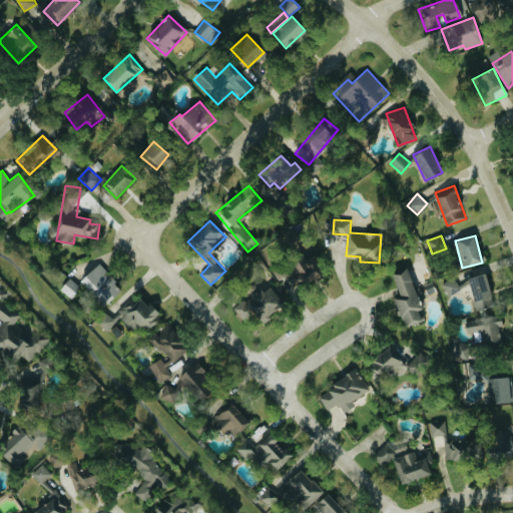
[(322,277),(315,258),(306,261),(302,250),(292,254),(294,262),(274,269),(279,281),(290,276),(294,287),(322,277)]
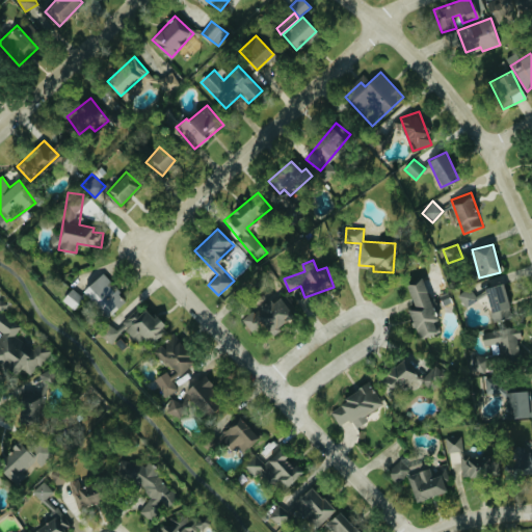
[(104,318),(126,302),(105,273),(82,289),(104,318)]
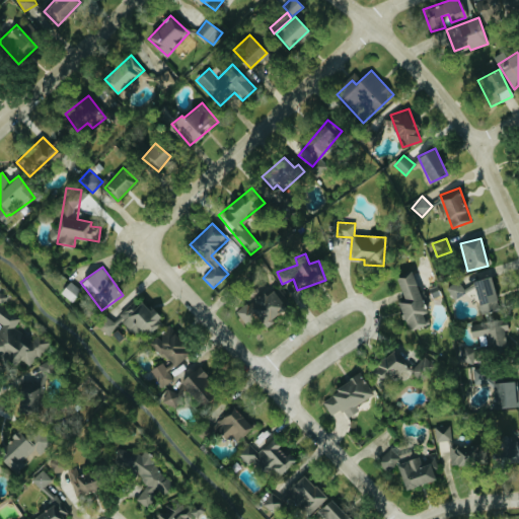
[(397,277),(403,300),(400,301),(408,329),(428,324),(415,272),(397,277)]
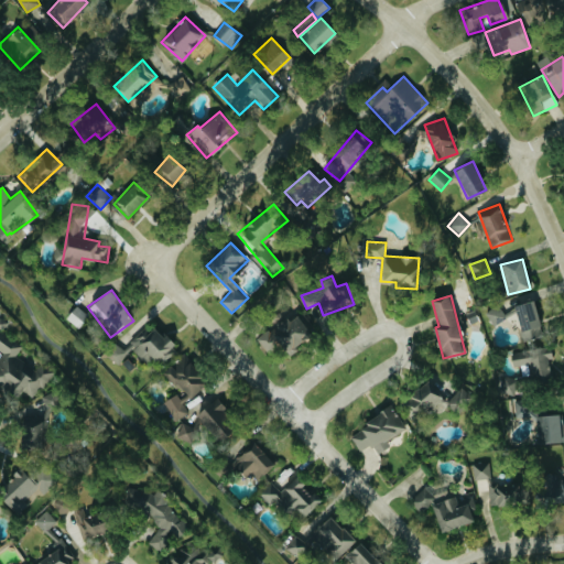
[(543,335),(533,300),(513,306),(523,340),(543,335)]
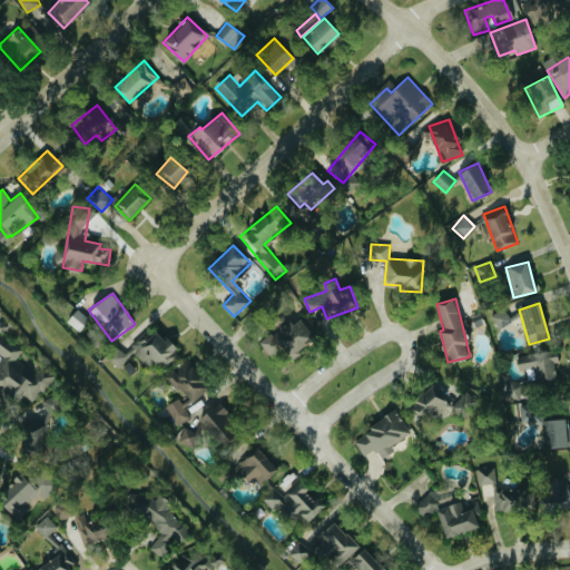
[(492,313),(497,328),(511,324),(505,308),(492,313)]
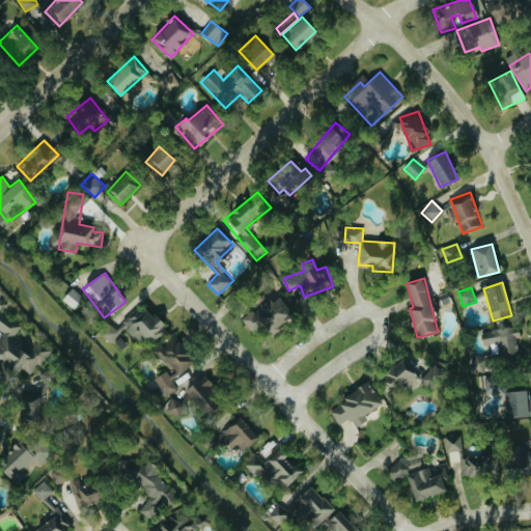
[(290,314),(276,292),(241,316),(256,338),(290,314)]
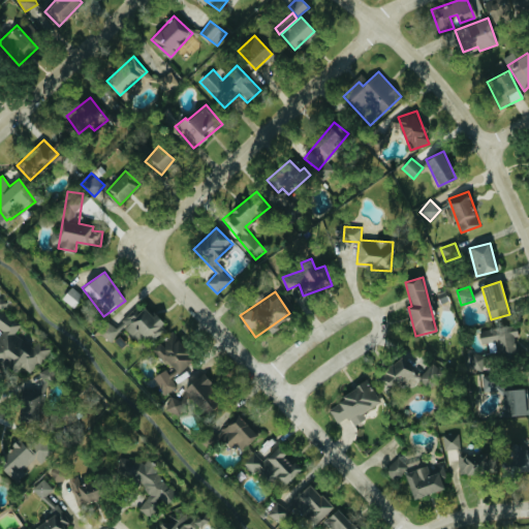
[(0,299),(0,328),(7,333),(0,343),(0,360),(17,371),(20,367),(30,374),(39,361),(47,366),(54,353),(37,342),(34,347),(16,335),(22,325),(1,310),(6,303),(0,300),(0,299)]
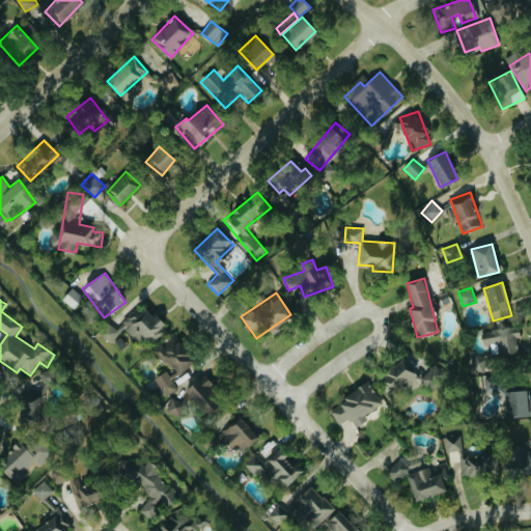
[(149,345),(168,330),(156,315),(152,317),(144,308),(123,326),(138,343),(143,339),(149,345)]
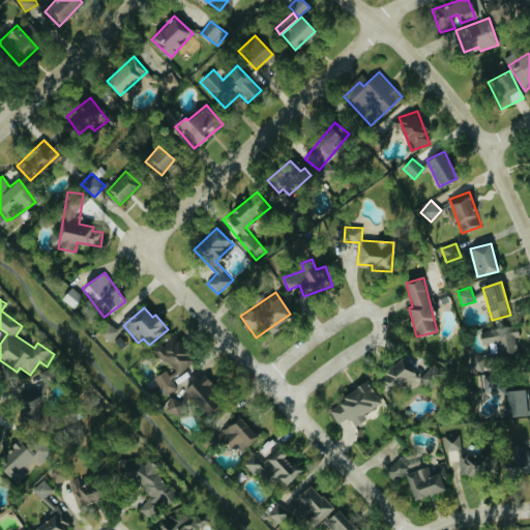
[(120,331),(108,323),(100,332),(112,342),(120,331)]
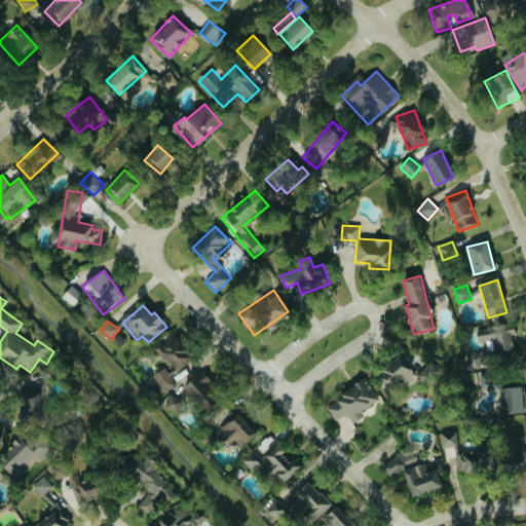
[(495,358),(518,359),(519,346),(514,346),(514,327),(479,326),(478,340),(495,341),(495,358)]
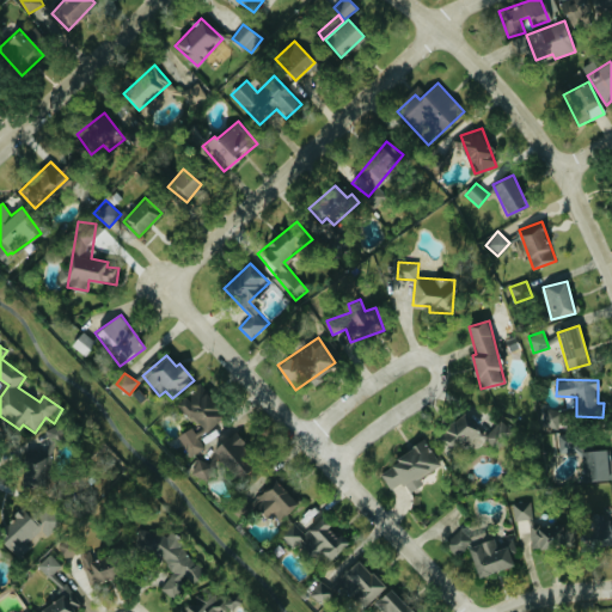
[(224,421),(204,387),(179,402),(197,432),(195,433),(193,428),(178,435),(191,457),(206,448),(199,435),(224,421)]
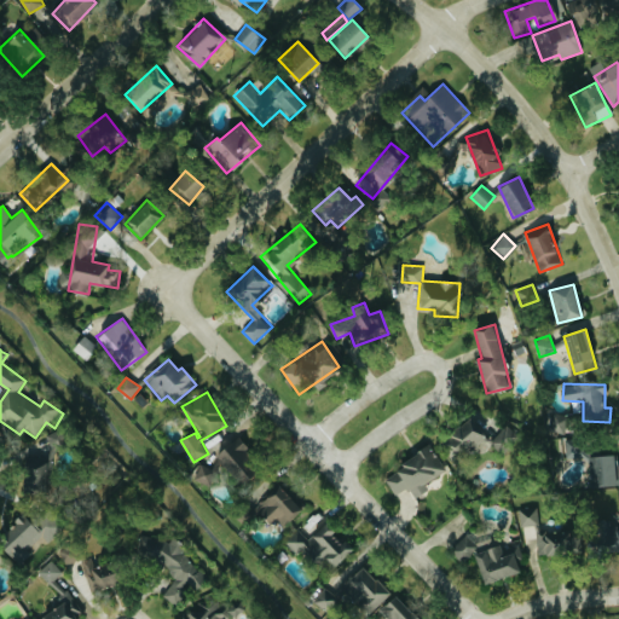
[(438,444),(453,463),(486,437),(470,417),(438,444)]
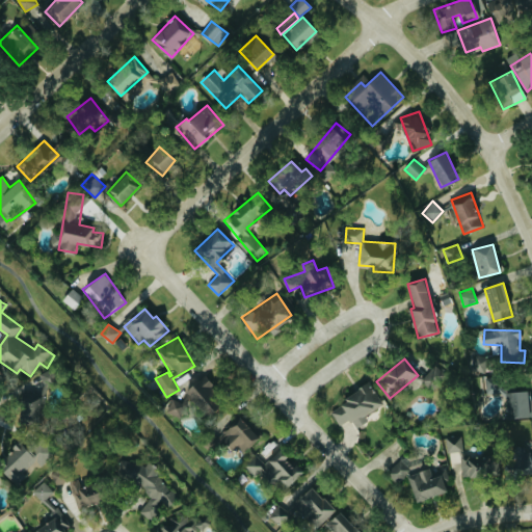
[(208,417),(227,397),(203,375),(184,395),(208,417)]
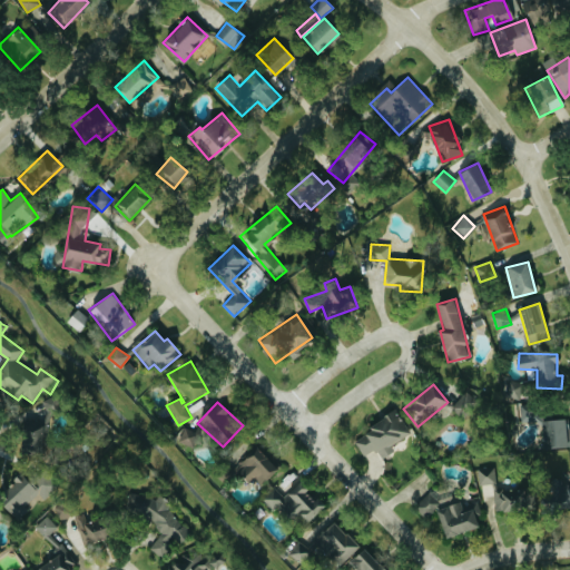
[(534,404),(520,404),(521,422),(536,421),(534,404)]
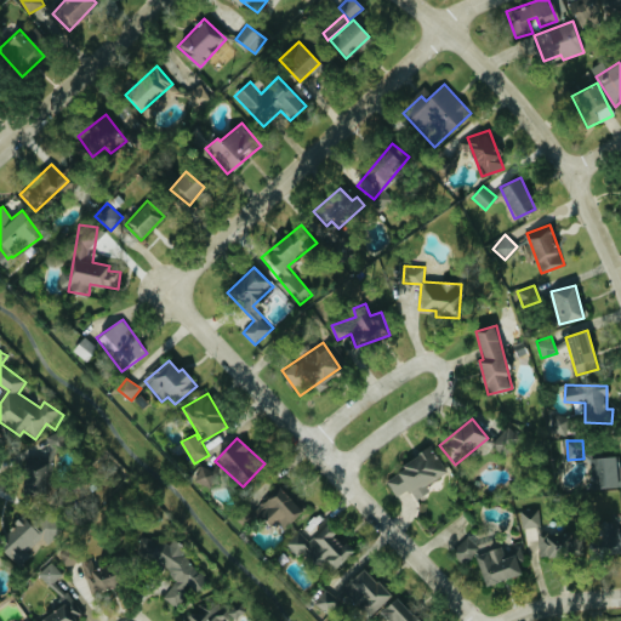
[(415,500),(431,490),(427,485),(448,473),(433,448),(385,477),(397,496),(409,489),(415,500)]
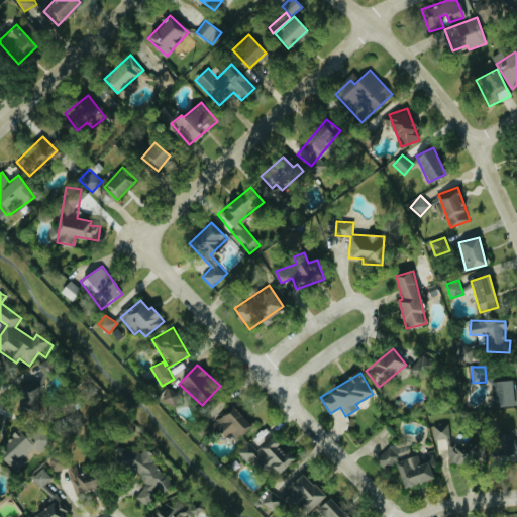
[(492,406),(516,405),(516,394),(516,380),(492,381),(492,406)]
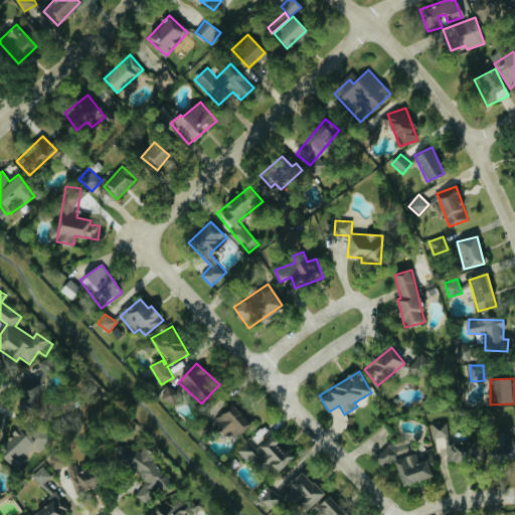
[(20,408),(40,407),(40,379),(20,379),(20,408)]
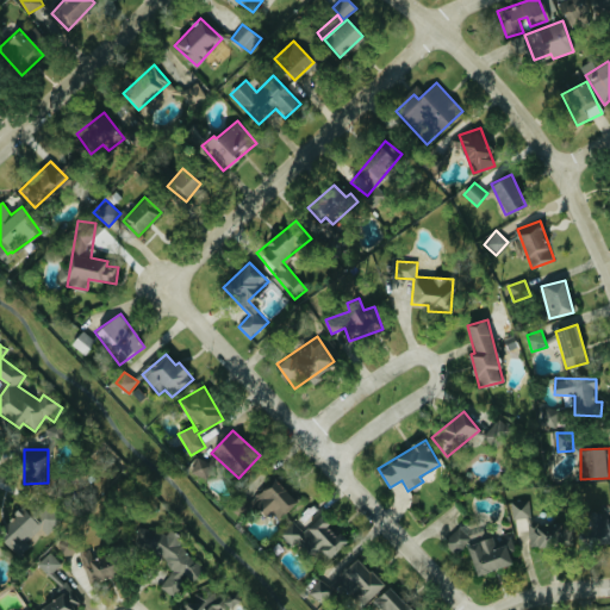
[(217,465),(198,456),(190,473),(209,481),(217,465)]
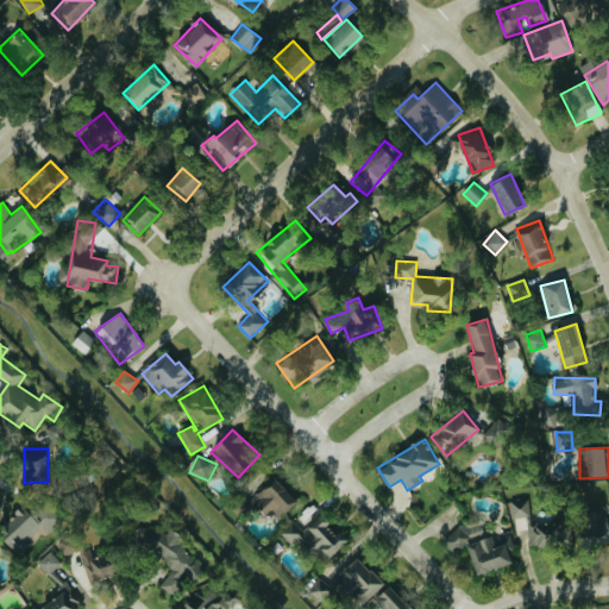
[(297,501),(275,478),(251,501),(267,518),(274,510),(281,518),(297,501)]
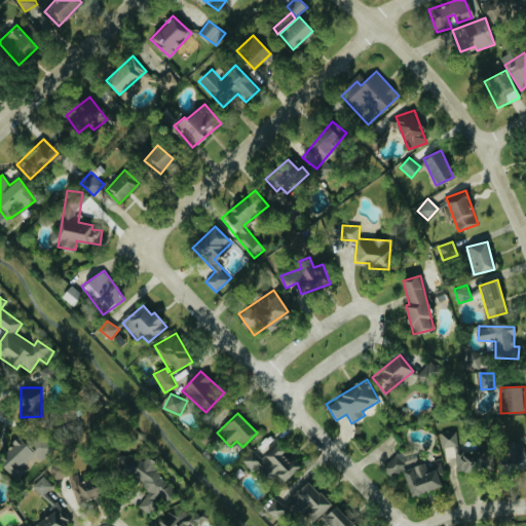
[(492,468),(491,448),(458,450),(457,433),(441,433),(442,448),(453,448),(454,471),(492,468)]
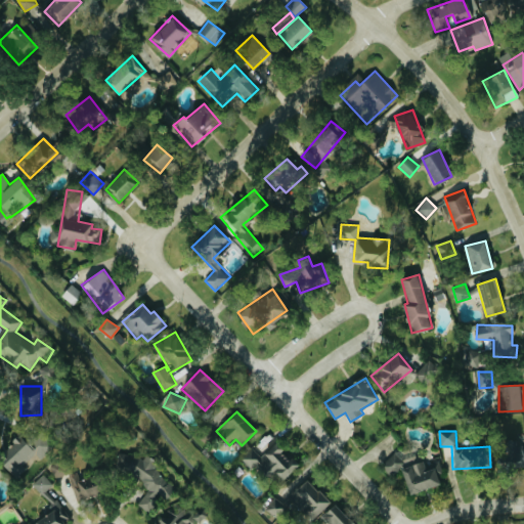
[(0,455),(0,463),(14,475),(36,450),(17,435),(0,455)]
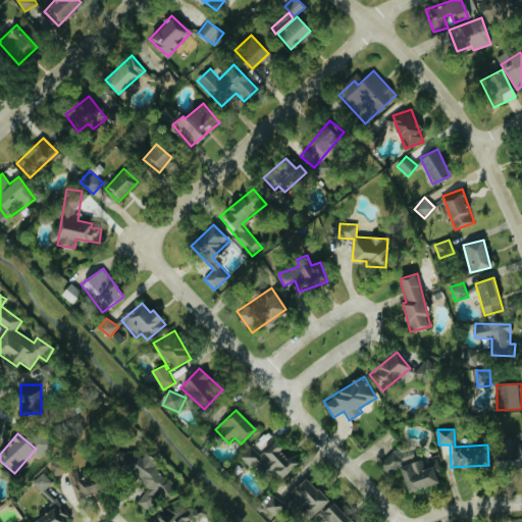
[(521,446),(521,447),(521,438),(502,439),(503,464),(521,463),(521,446)]
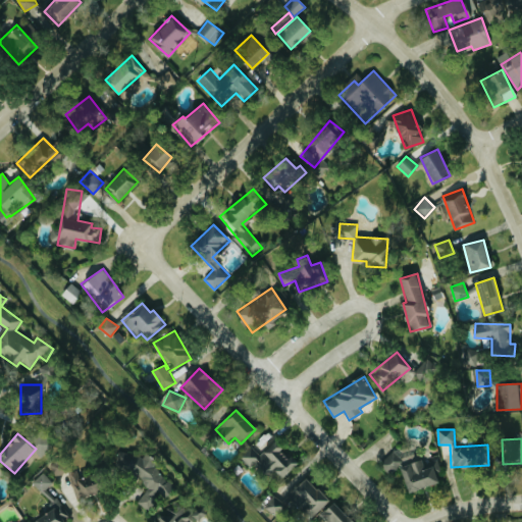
[(241,456),(250,467),(255,463),(269,478),(275,473),(280,479),(299,463),(276,439),(261,454),(253,445),(241,456)]
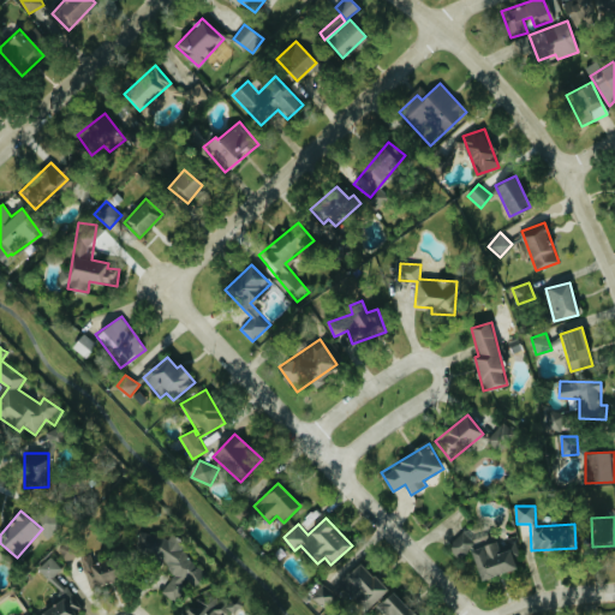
[(174,573),(172,579),(163,592),(175,602),(187,586),(196,589),(209,571),(163,536),(143,529),(136,548),(147,556),(156,560),(174,573)]
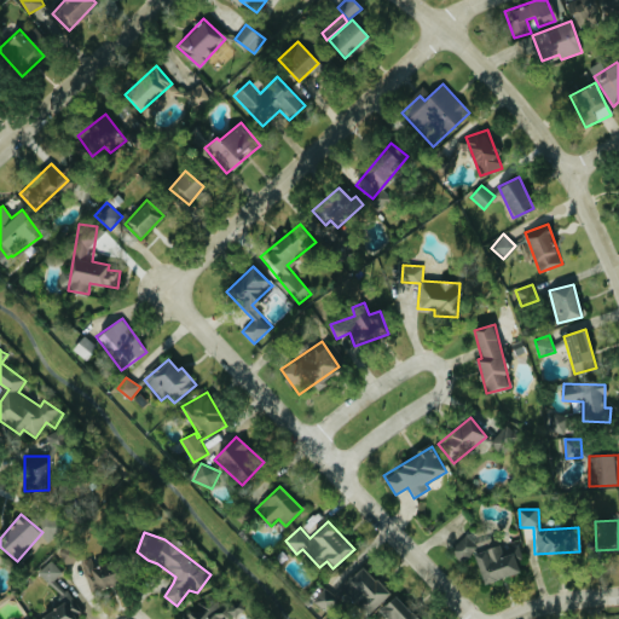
[(484,584),(526,570),(516,543),(499,548),(493,533),(453,547),(460,561),(474,556),(484,584)]
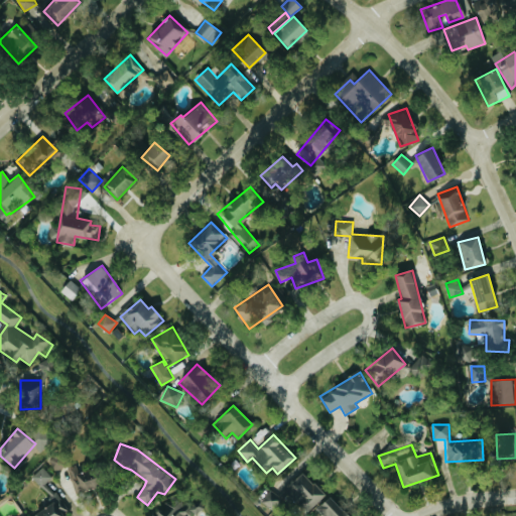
[(68,467),(77,493),(100,486),(97,477),(90,479),(87,472),(80,474),(77,464),(68,467)]
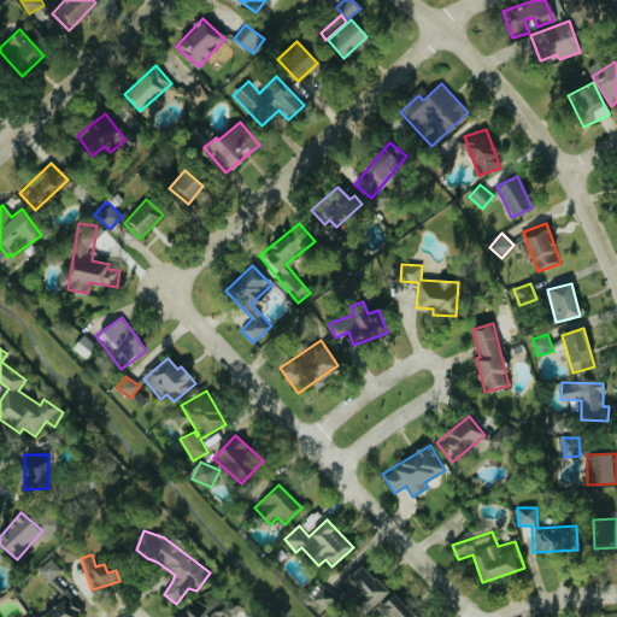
[(39,570),(51,582),(63,570),(51,558),(39,570)]
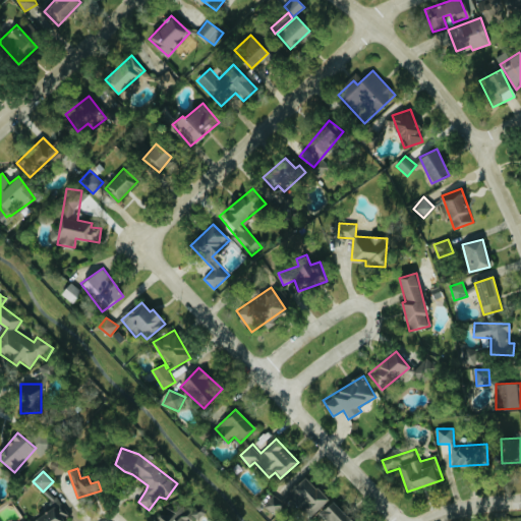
[(286,494),(308,518),(328,500),(305,475),(286,494)]
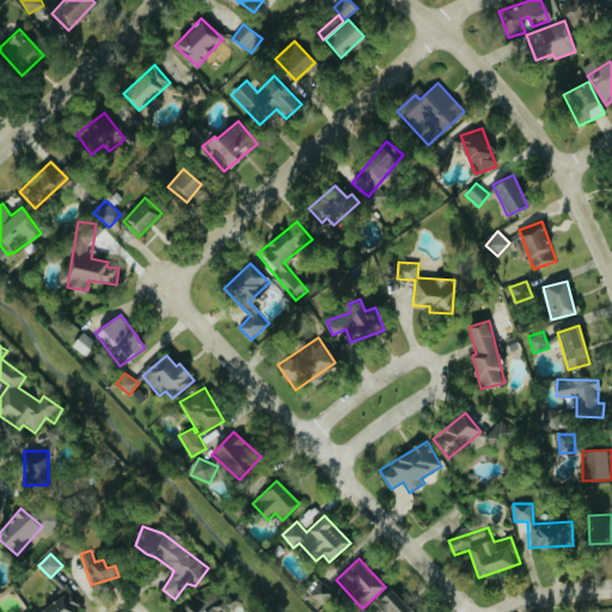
[(314,603),(336,604),(336,586),(316,585),(314,603)]
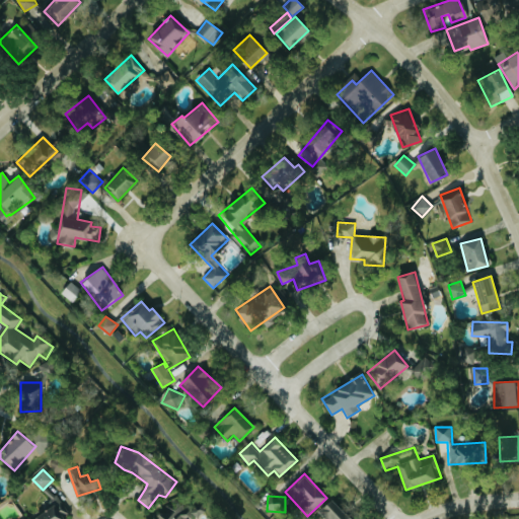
[(350,518),(332,498),(317,511),(322,518),(350,518)]
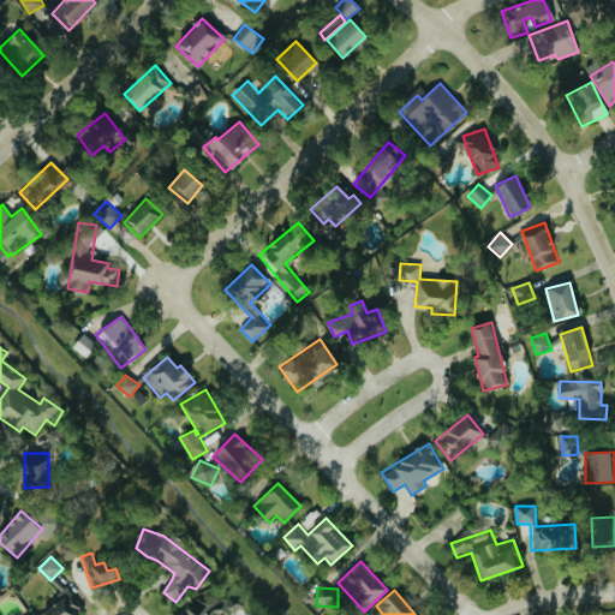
[(37,614),(84,614),(71,593),(37,614)]
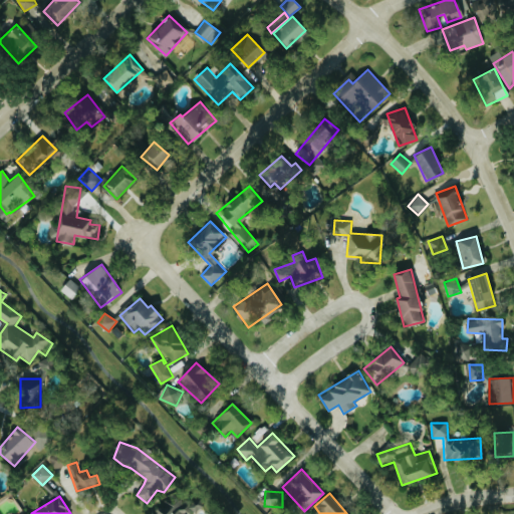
[(189,513),(189,503),(158,503),(157,513),(189,513)]
